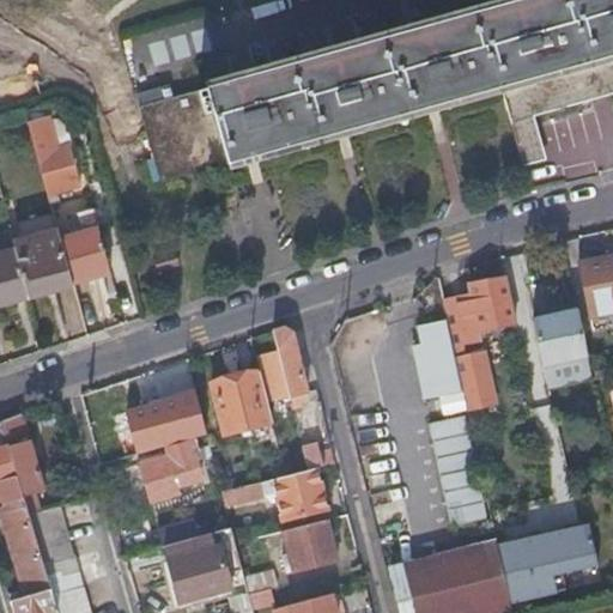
[(224,161),(497,85),(499,91),(516,159),(536,153),(527,114),(612,90),(612,0),(509,0),(202,84),(135,103),(156,178),(224,161)]
